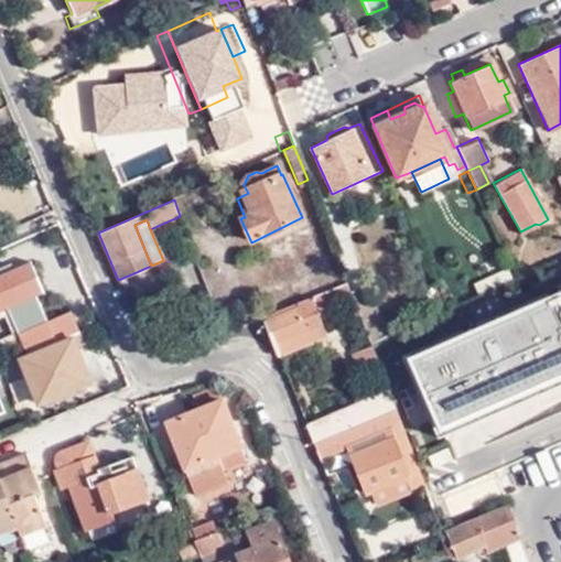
[(477,292),(497,283),(508,279),(504,269),(473,283),(477,292)]
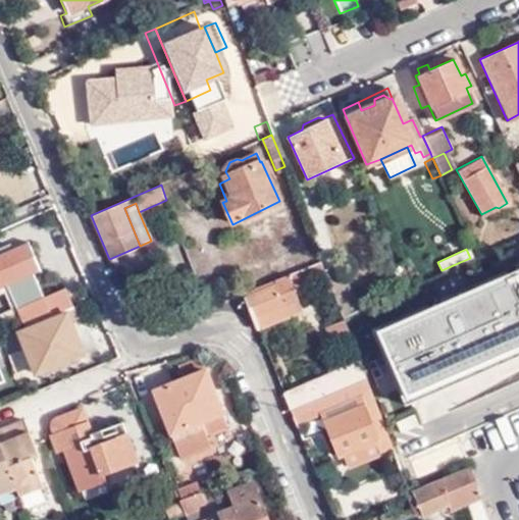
[(295,291),(326,277),(322,267),(320,260),(288,273),(295,291)]
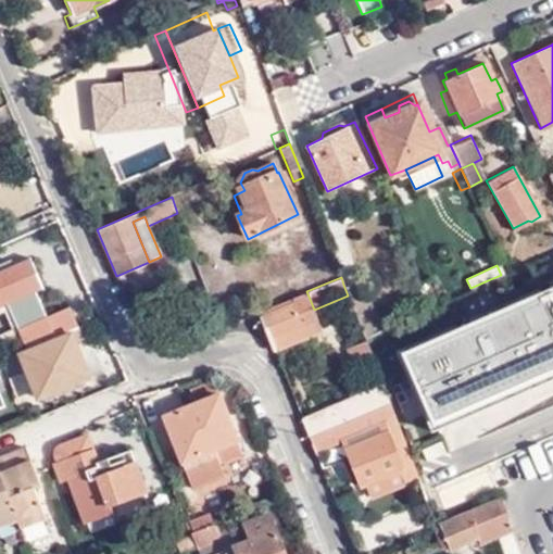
[(552,289),(404,352),(435,426),(552,374),(552,289)]
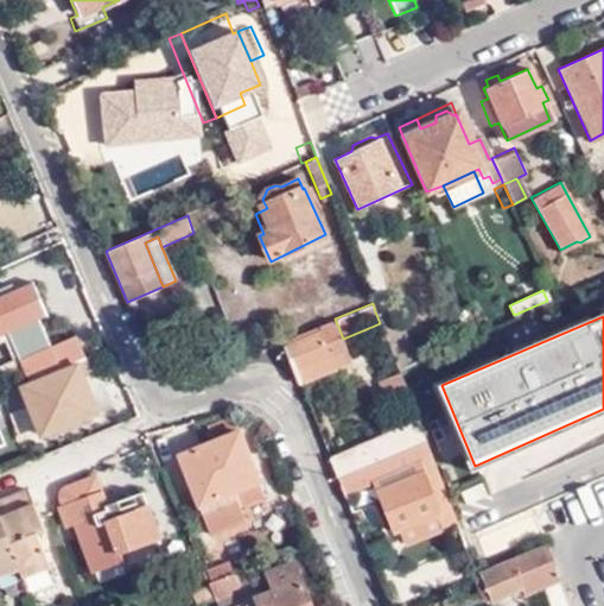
[(335,319),(285,339),(283,341),(293,370),(330,355),(347,348),(343,339),(335,319)]
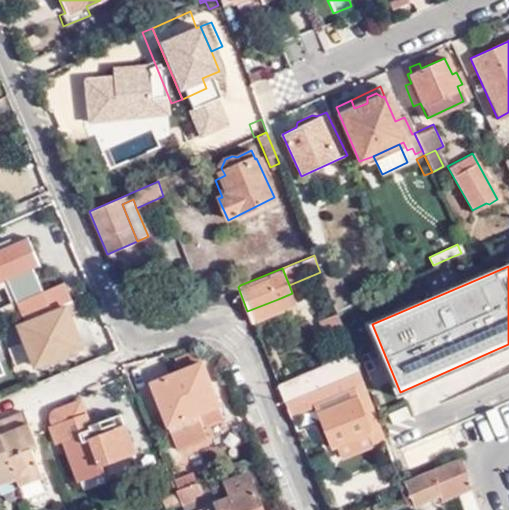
[(407,282),(362,302),(369,316),(414,297),(407,282)]
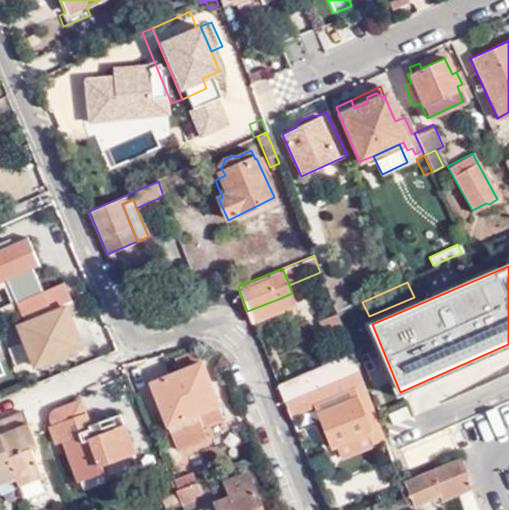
[(10,311),(14,323),(68,300),(61,285),(3,308),(5,313),(10,311)]
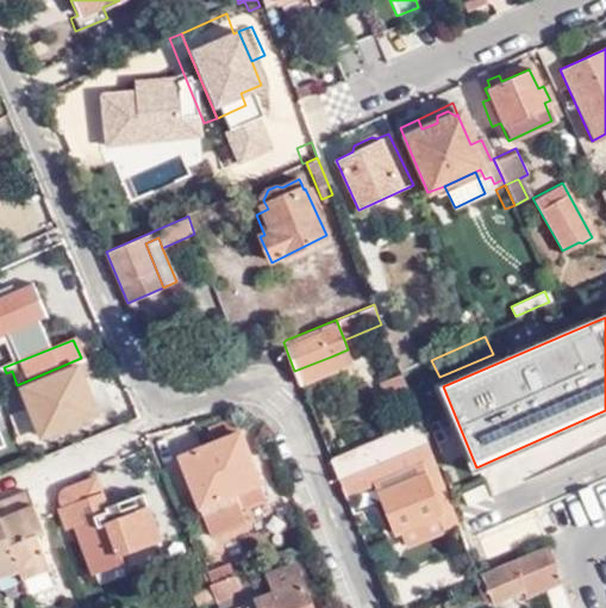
[(336,367),(331,357),(294,371),(299,384),(336,367)]
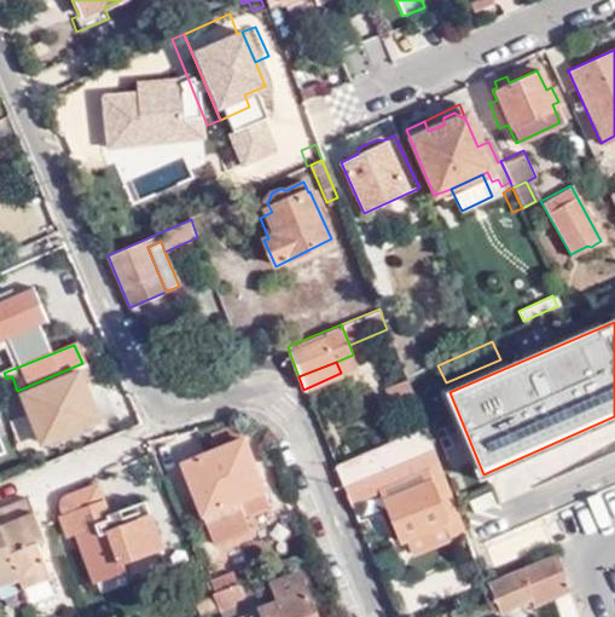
[(76,372),(19,396),(40,444),(97,420),(76,372)]
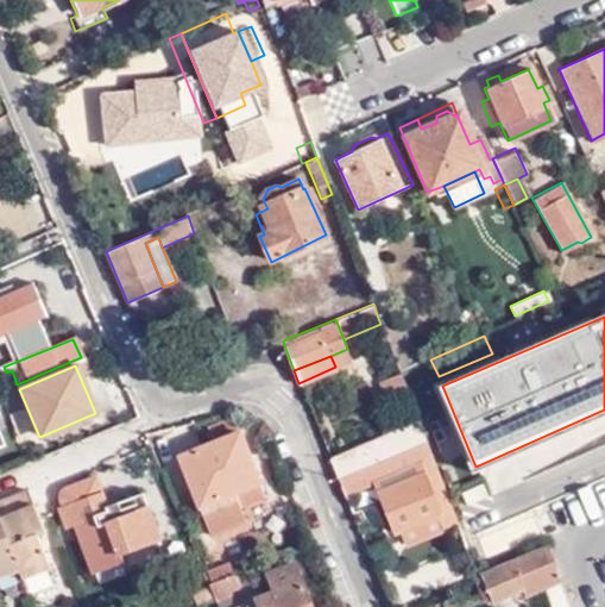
[(240,506),(235,493),(259,483),(233,415),(207,425),(213,442),(178,455),(208,533),(245,520),(240,506)]
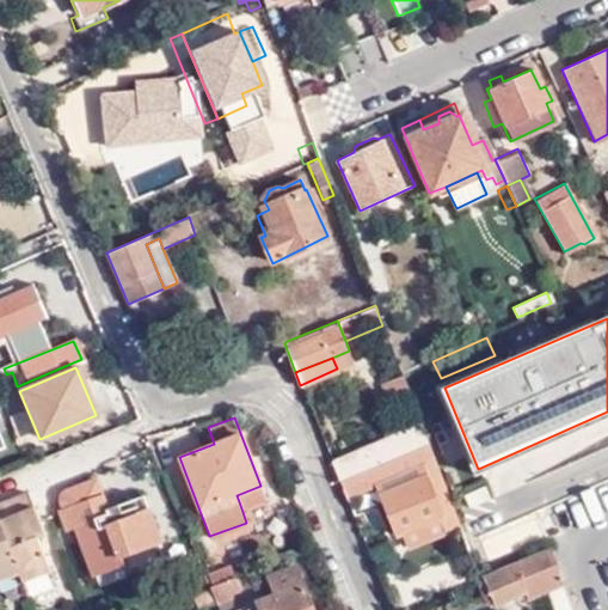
[(428,443),(423,431),(422,425),(330,461),(338,481),(428,443)]
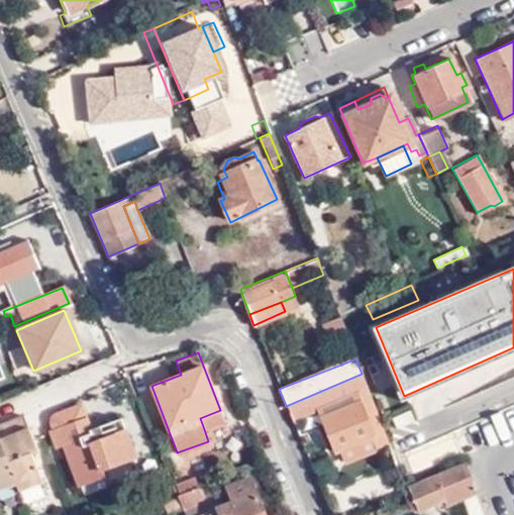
[(307,412),(367,386),(362,374),(286,406),(294,427),(310,421),(307,412)]
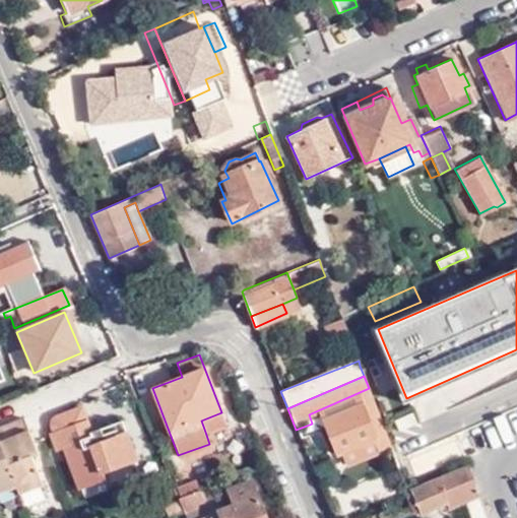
[(390,445),(372,397),(323,417),(337,453),(340,453),(371,440),(375,451),(390,445)]
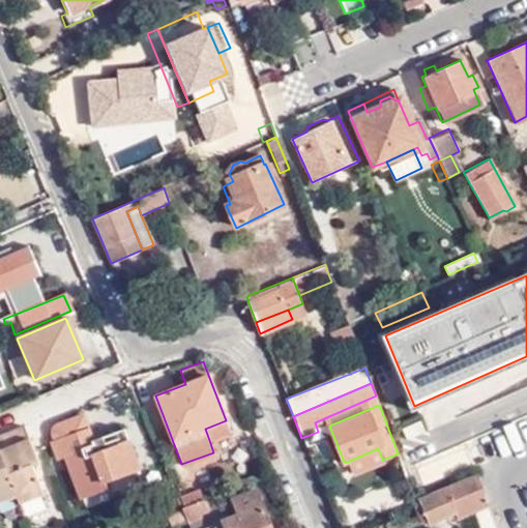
[(82,414),(52,426),(50,431),(53,442),(50,442),(56,459),(62,457),(77,496),(104,487),(101,481),(136,469),(126,440),(92,453),(89,447),(92,446),(82,414)]
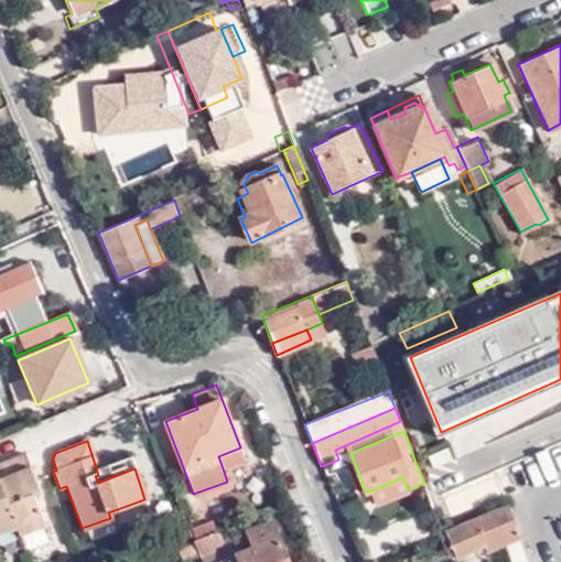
[(240,447),(218,456),(223,468),(245,460),(240,447)]
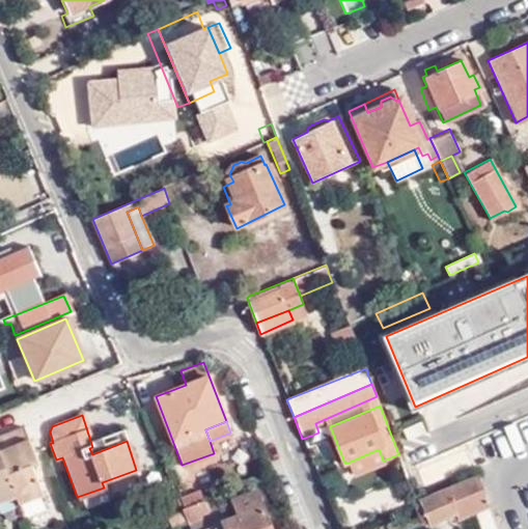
[(0,456),(16,495),(20,505),(42,496),(31,465),(38,462),(28,439),(26,439),(20,424),(0,432),(0,438),(2,444),(0,444),(0,456)]
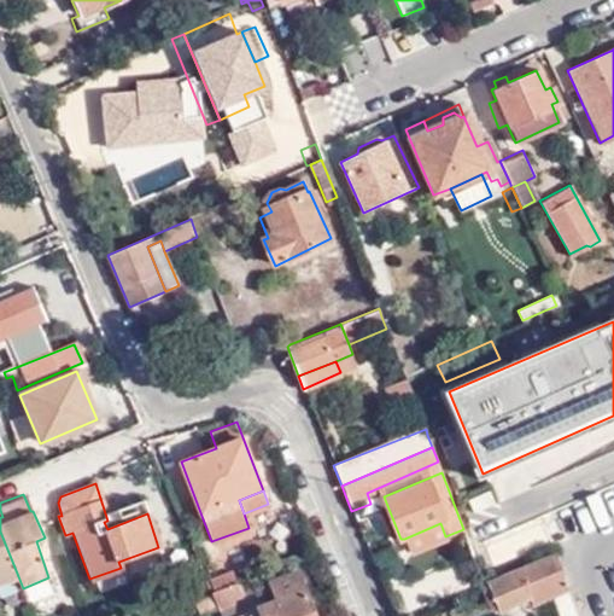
[(0,585),(18,576),(0,532),(0,517),(3,517),(0,510),(0,585)]
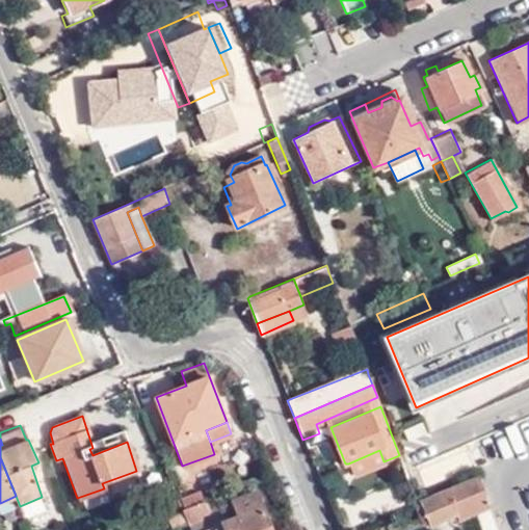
[(379,450),(348,464),(353,475),(384,462),(384,461),(379,450)]
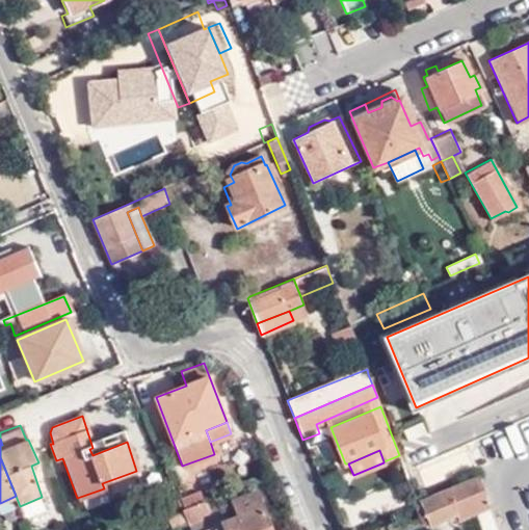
[(456,513),(458,519),(490,505),(478,475),(419,500),(429,525),(456,513)]
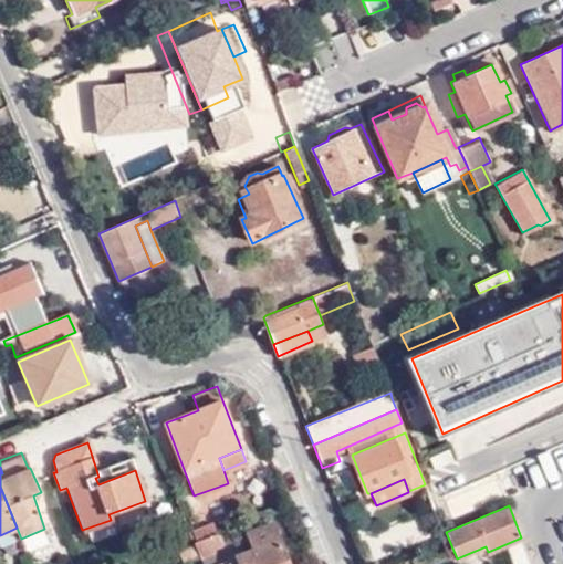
[(191,542),(193,546),(197,557),(199,563),(287,563),(273,523),(247,531),(251,541),(222,551),(216,533),(195,541),(191,542)]
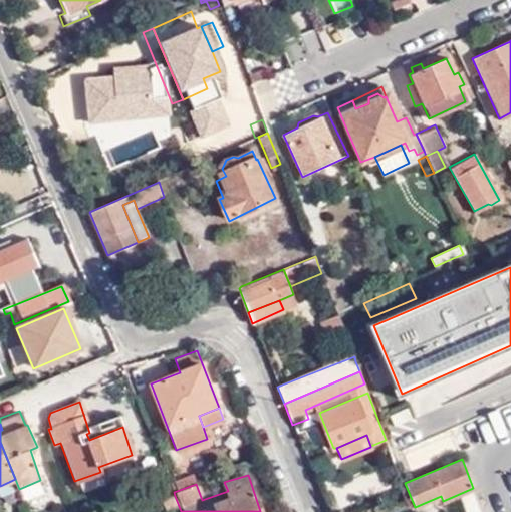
[(174,484),(177,491),(196,484),(192,477),(174,484)]
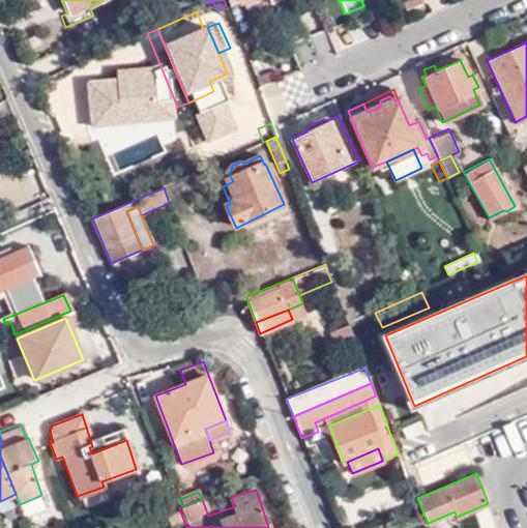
[(170,516),(174,526),(184,522),(180,511),(170,516)]
